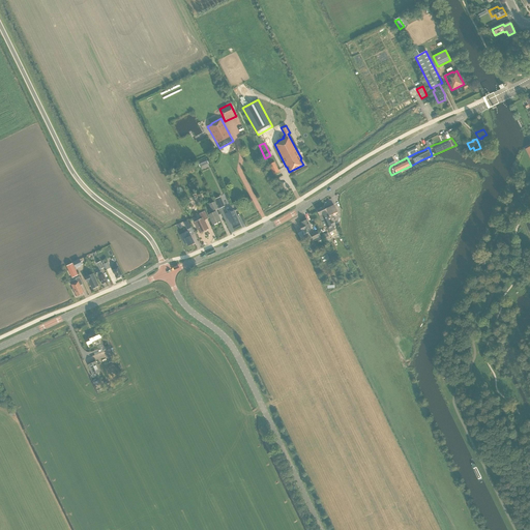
[(280,172),(274,162),(268,165),(273,175),(280,172)]
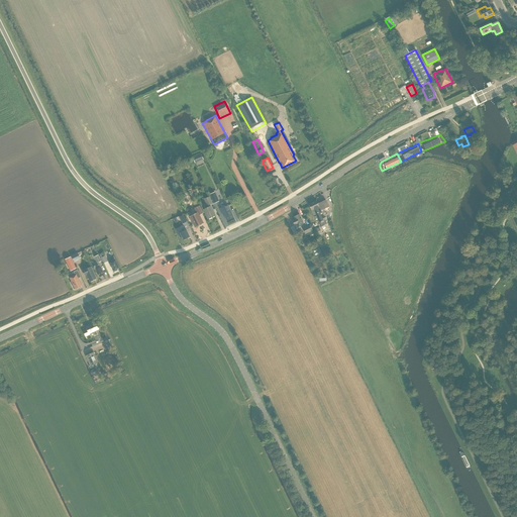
[(214,192),(209,194),(214,203),(219,201),(214,192)]
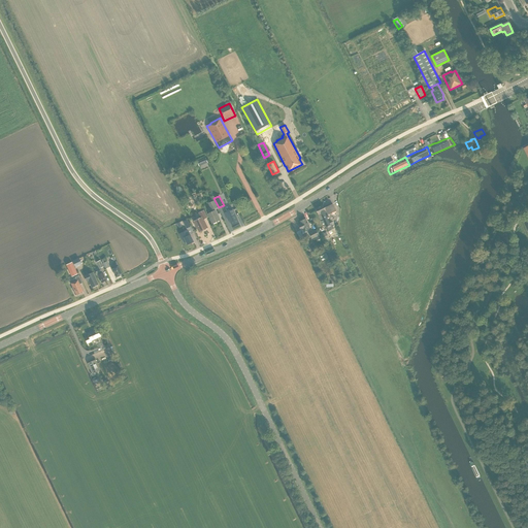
[(207,213),(212,224),(219,220),(213,208),(217,207),(213,201),(207,203),(211,211),(207,213)]
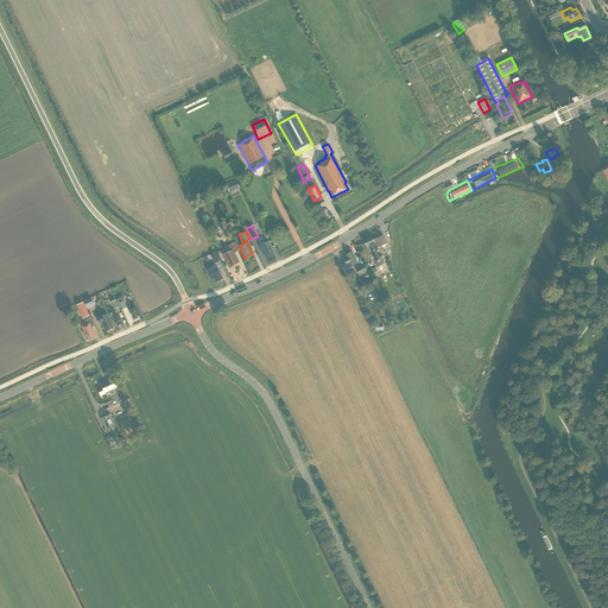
[(386,244),(386,241),(382,235),(373,240),(372,236),(362,240),(366,247),(369,253),(371,252),(375,261),(378,266),(385,263),(382,258),(377,248),(386,244)]
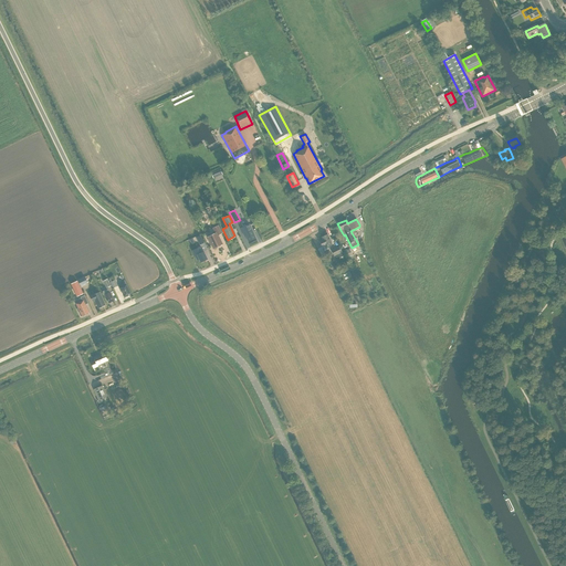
[(248,241),(255,238),(249,224),(241,228),(244,237),(245,237),(248,241)]
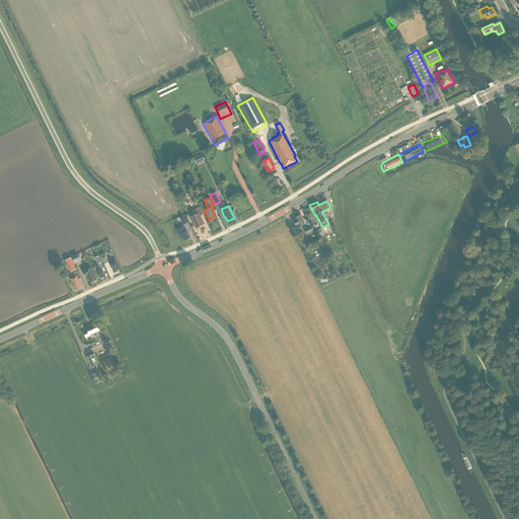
[(203,214),(200,208),(196,209),(198,214),(191,217),(196,226),(203,223),(199,216),(203,214)]
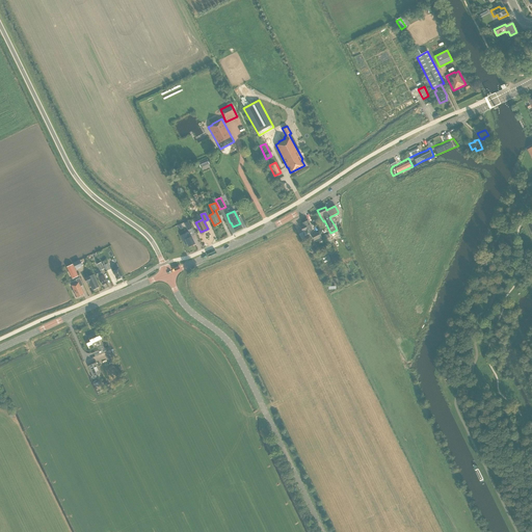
[(309,232),(312,230),(311,227),(308,220),(301,222),(303,225),(300,227),(302,232),(306,231),(308,230),(309,232)]
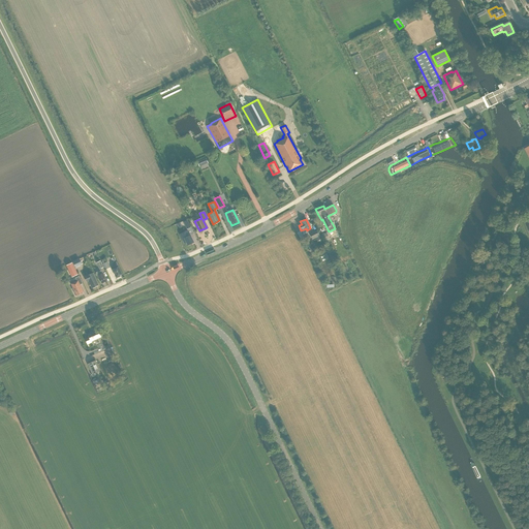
[(187,245),(193,242),(188,229),(180,234),(184,244),(186,243),(187,245)]
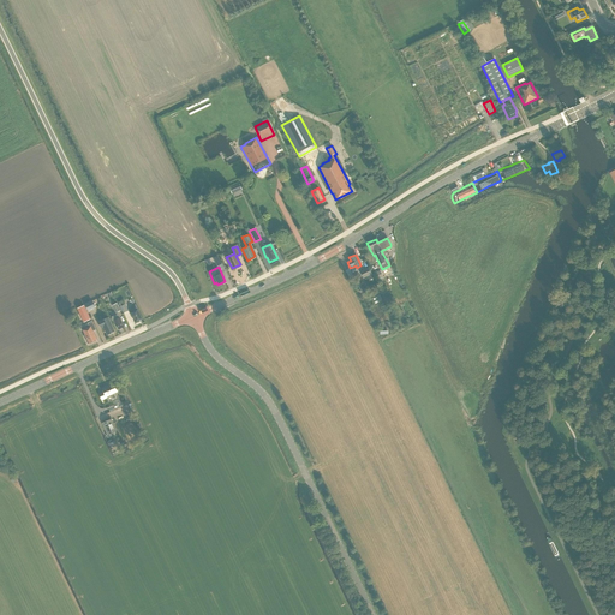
[(371,274),(369,267),(359,272),(363,279),(371,274)]
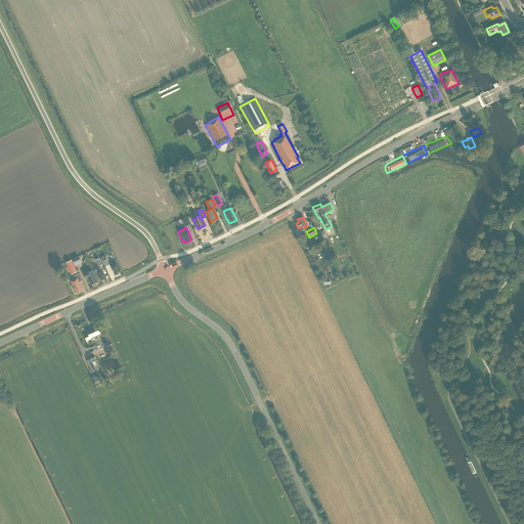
[(326,236),(323,230),(318,233),(321,239),(326,236)]
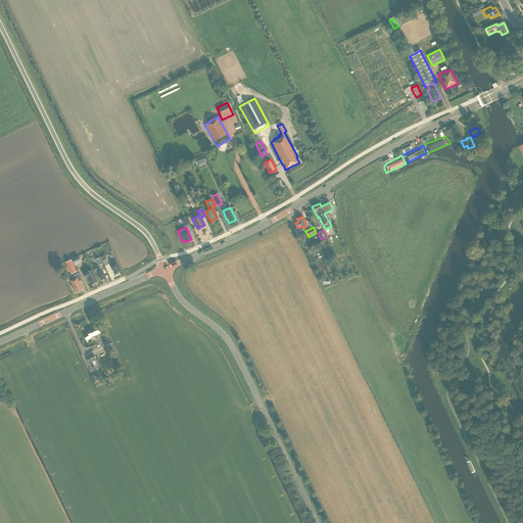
[(82,263),(78,255),(72,258),(75,266),(82,263)]
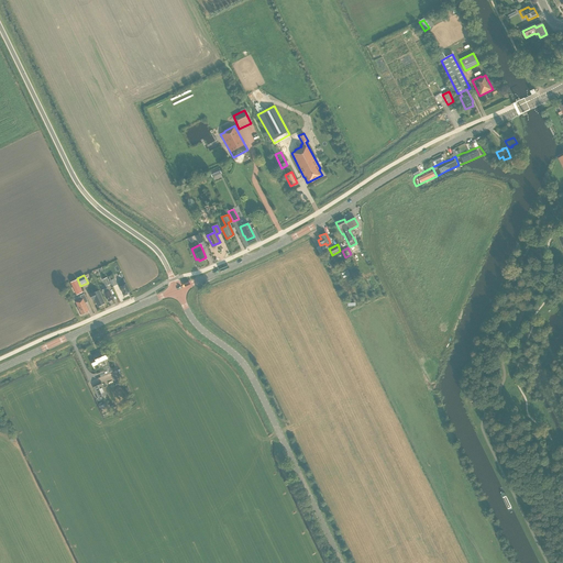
[(123,295),(130,291),(125,285),(124,282),(120,284),(121,287),(120,287),(123,295)]
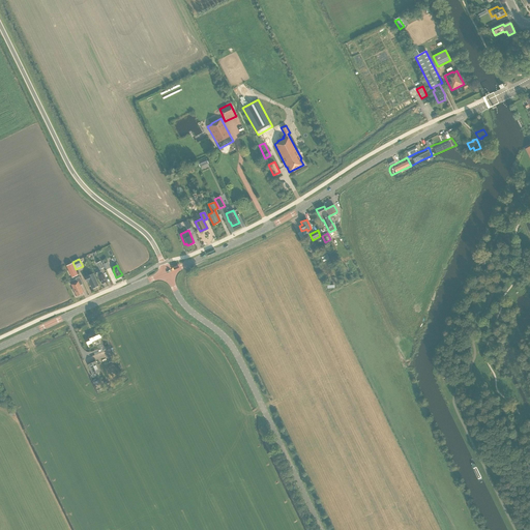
[(107,282),(101,270),(95,273),(97,276),(98,276),(101,284),(107,282)]
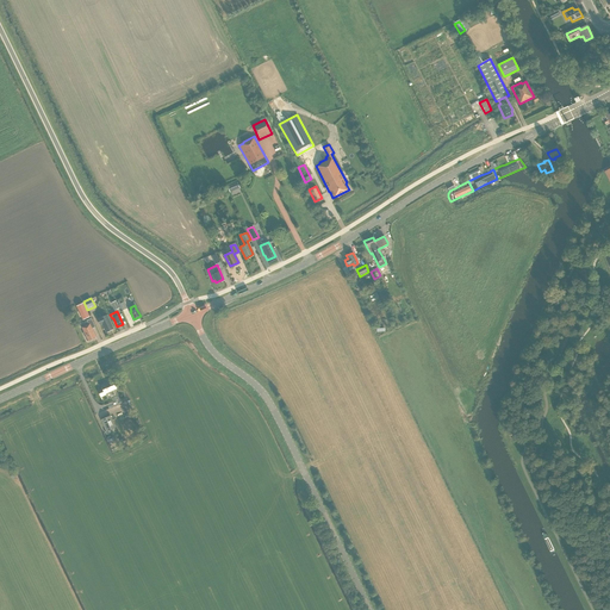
[(107,332),(110,331),(110,330),(113,329),(106,315),(97,319),(100,325),(103,324),(106,332),(107,332)]
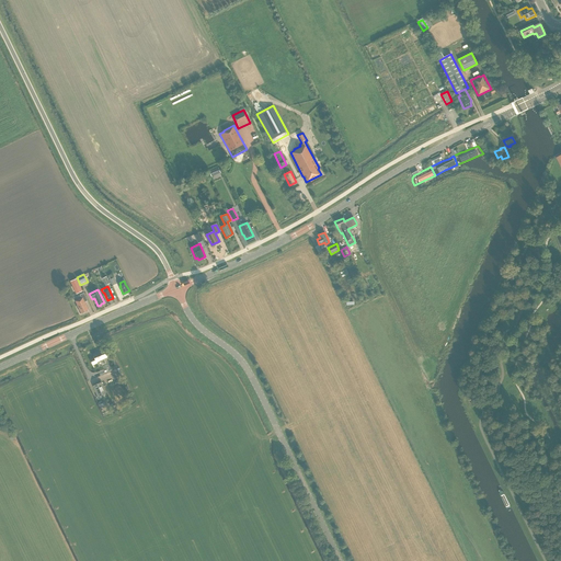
[(88,300),(83,293),(80,295),(81,298),(76,301),(78,306),(76,306),(78,310),(79,309),(81,313),(82,313),(83,313),(84,312),(84,311),(88,310),(84,302),(88,300)]
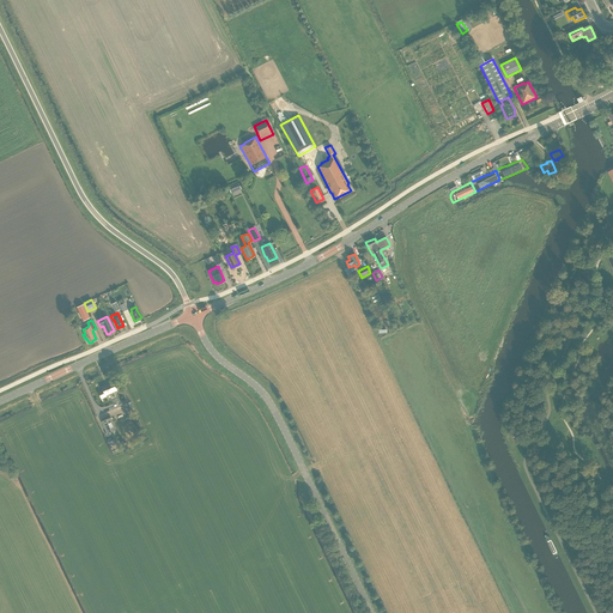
[(103,392),(101,393),(98,393),(101,399),(105,396),(110,394),(113,398),(116,396),(114,393),(117,390),(113,382),(102,387),(103,392)]
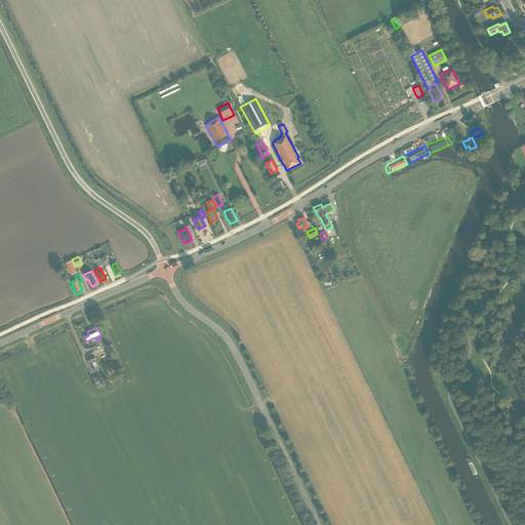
[(95,369),(98,368),(94,358),(87,361),(91,371),(90,371),(91,373),(96,371),(95,369)]
